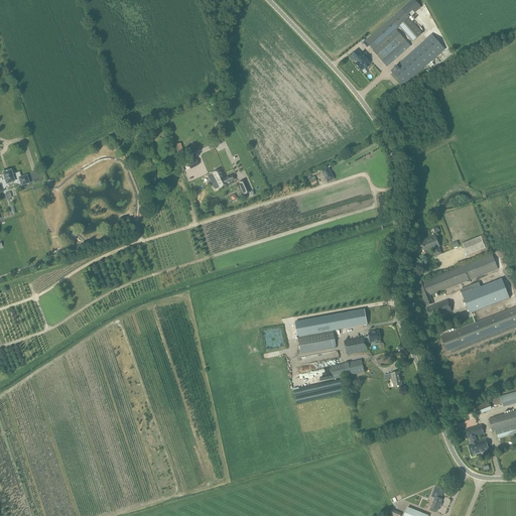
[(420,7),(413,0),(411,0),(407,4),(412,10),(414,13),(420,7)]
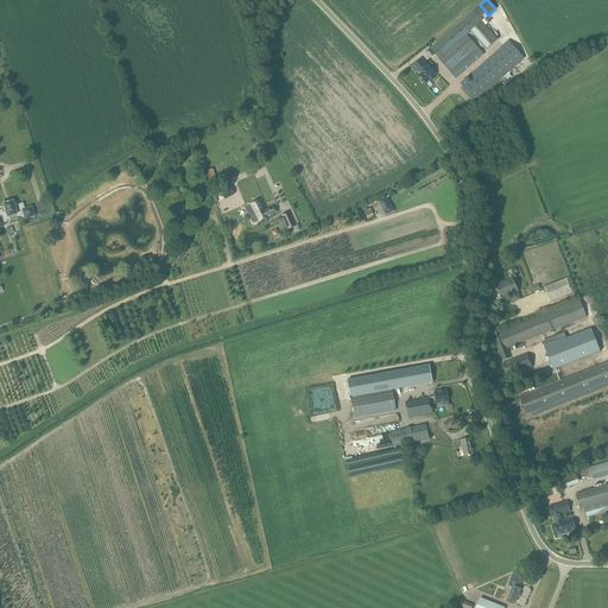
[(430,48),(439,59),(467,36),(470,32),(482,21),(473,11),(430,48)]
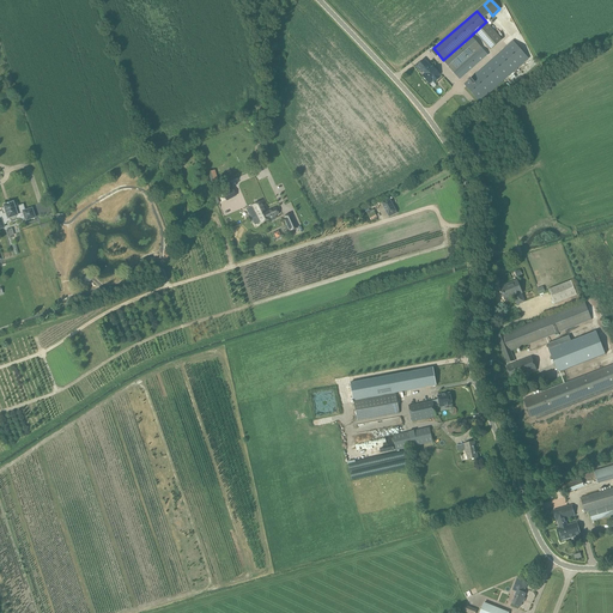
[(502,40),(486,22),(474,32),(490,50),(502,40)]
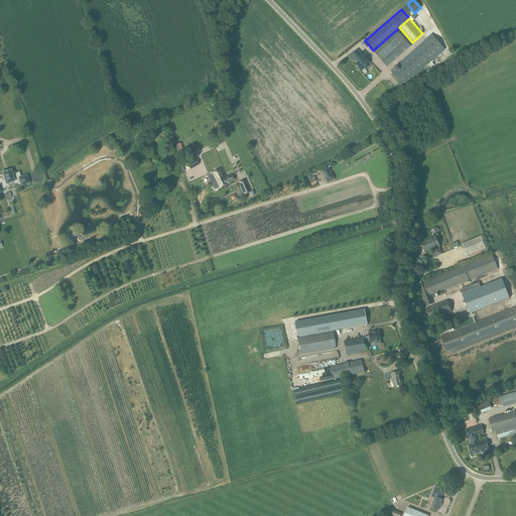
[(405,40),(396,30),(373,50),(382,61),(405,40)]
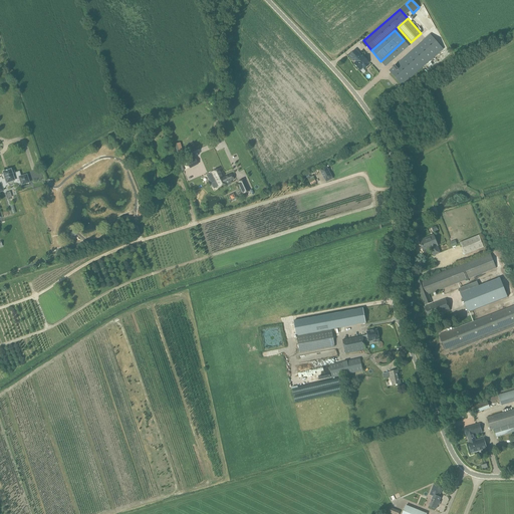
[(430,34),(389,70),(403,85),(444,49),(430,34)]
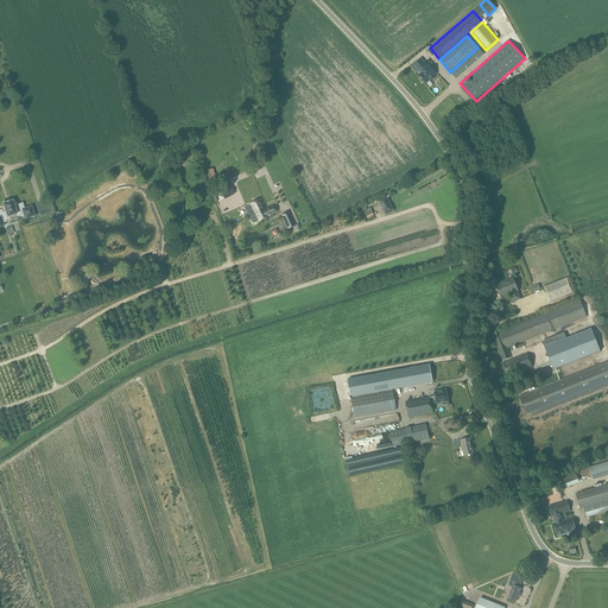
[(456,78),(483,55),(477,48),(450,73),(456,78)]
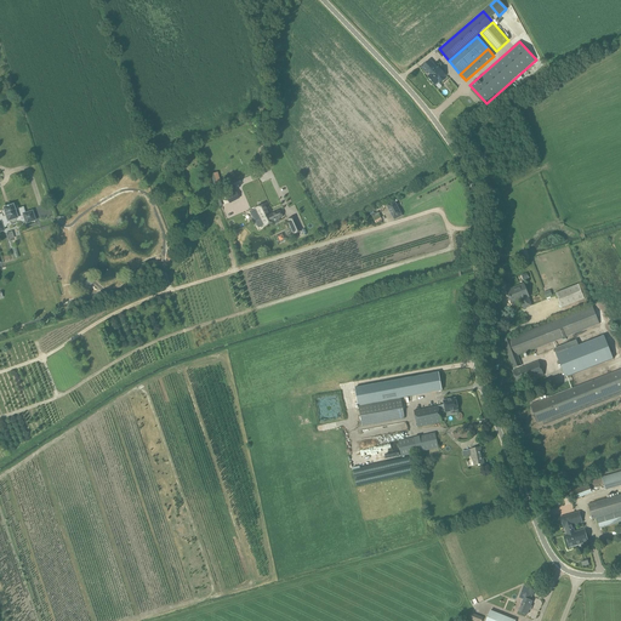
[(422,67),(428,73),(431,74),(428,77),(436,85),(439,81),(440,84),(445,78),(444,77),(445,75),(438,68),(437,69),(434,68),(436,67),(429,61),(422,67)]
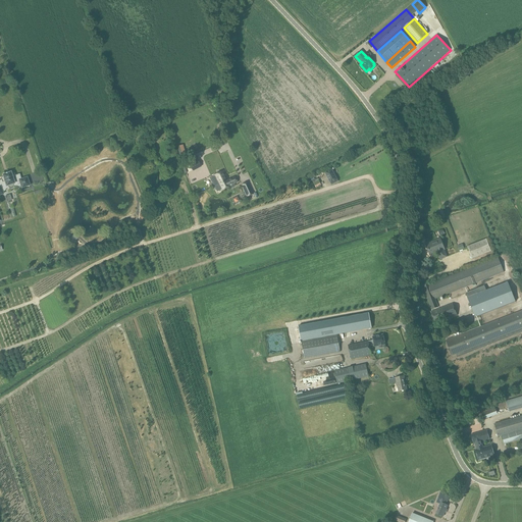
[(194,170),(201,166),(197,159),(190,163),(194,170)]
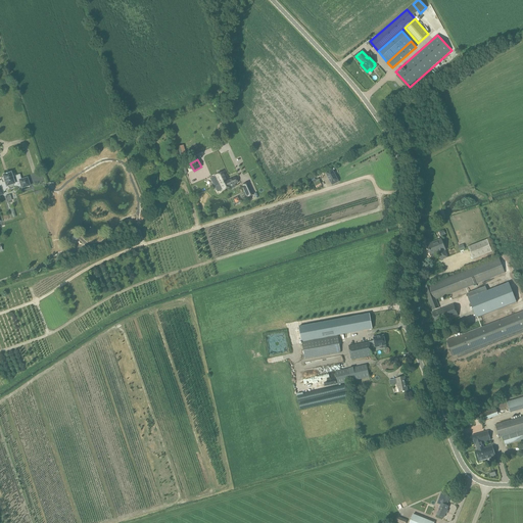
[(202,169),(205,176),(217,170),(212,163),(202,169)]
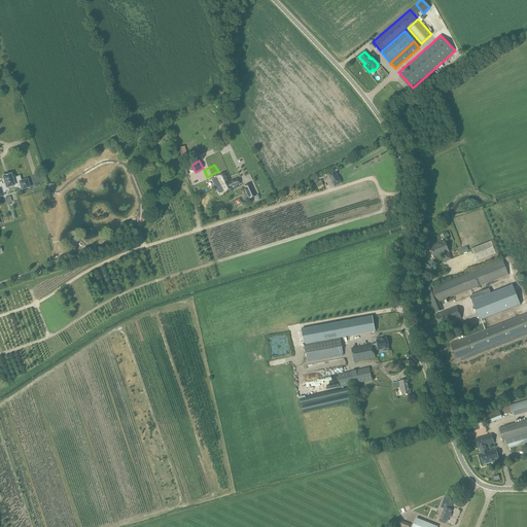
[(335,170),(327,173),(335,186),(341,183),(335,170)]
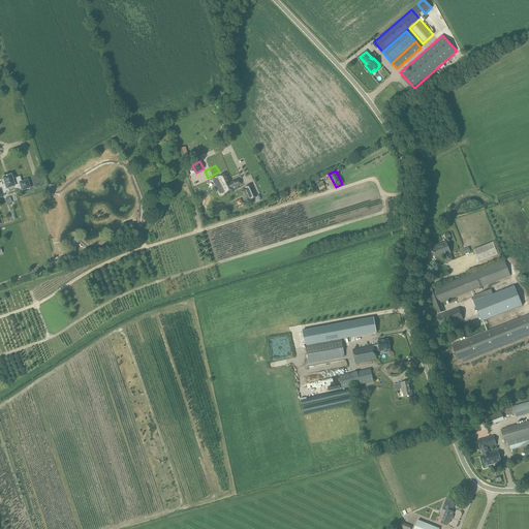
[(14,188),(16,188),(19,189),(21,189),(22,191),(30,188),(27,179),(21,181),(20,177),(14,178),(14,176),(11,177),(10,176),(9,176),(8,174),(4,175),(4,177),(2,177),(2,180),(1,181),(1,182),(0,182),(0,197),(4,197),(3,194),(5,193),(6,191),(7,191),(10,192),(11,192),(12,192),(13,191),(13,190),(13,189),(14,188)]
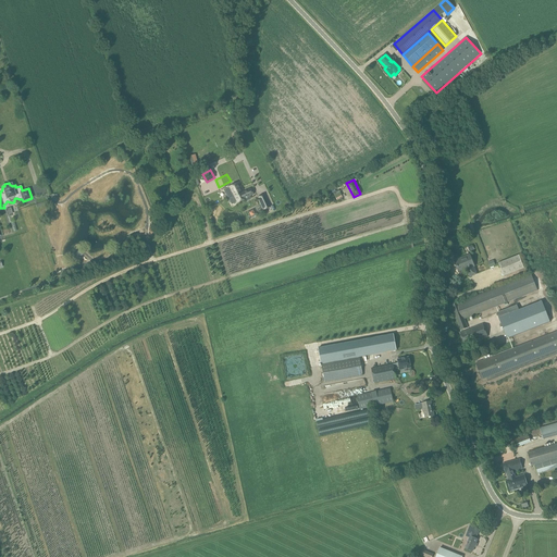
[(252,195),(250,189),(244,193),(239,183),(227,188),(236,203),(252,195)]
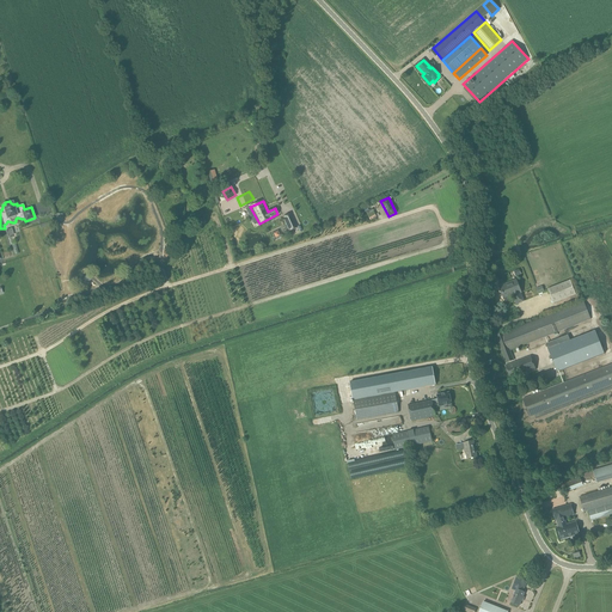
[(283,218),(286,224),(287,224),(289,227),(288,228),(289,231),(297,227),(291,214),(283,218)]
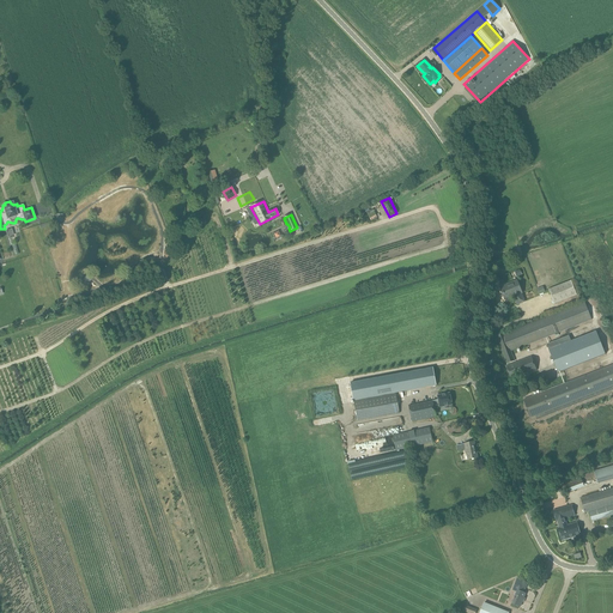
[(164,253),(167,259),(175,254),(171,248),(164,253)]
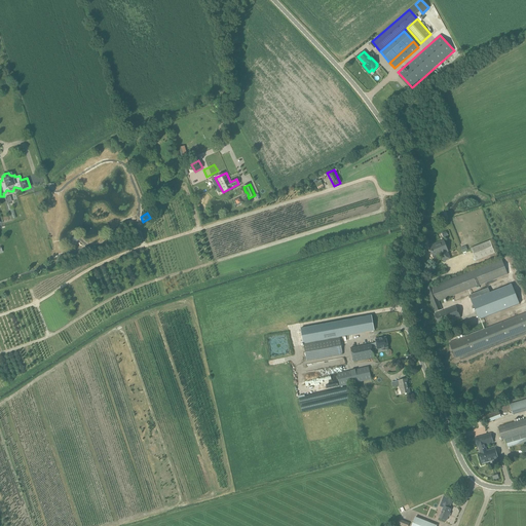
[(442,252),(443,255),(442,255),(444,262),(450,259),(447,252),(448,252),(443,240),(429,247),(433,255),(442,252)]
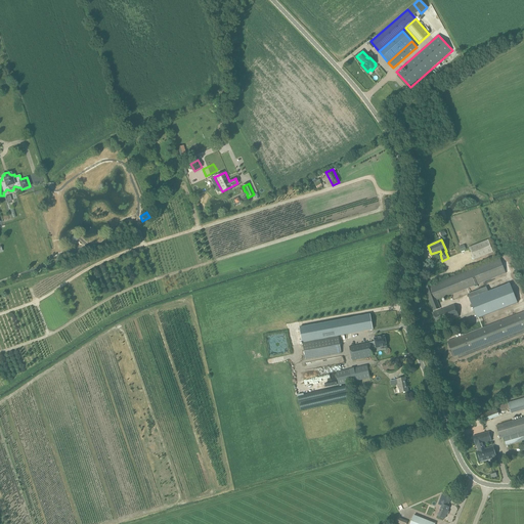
[(493,253),(488,239),(469,248),(474,260),(493,253)]
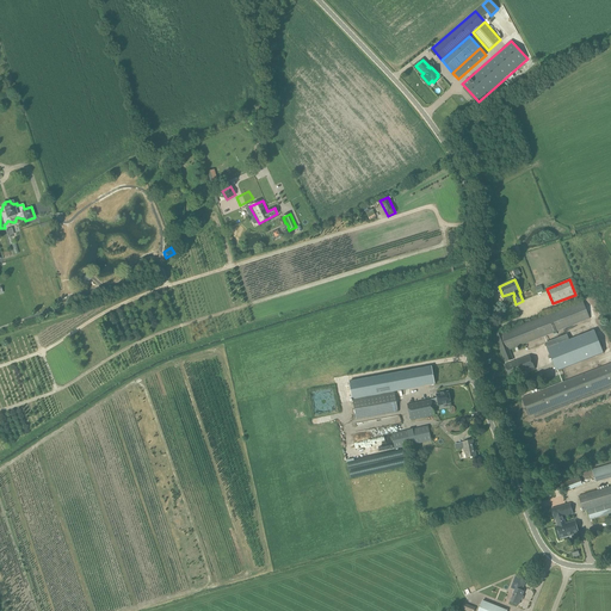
[(510,351),(591,319),(582,301),(503,332),(495,335),(506,363),(513,359),(510,351)]
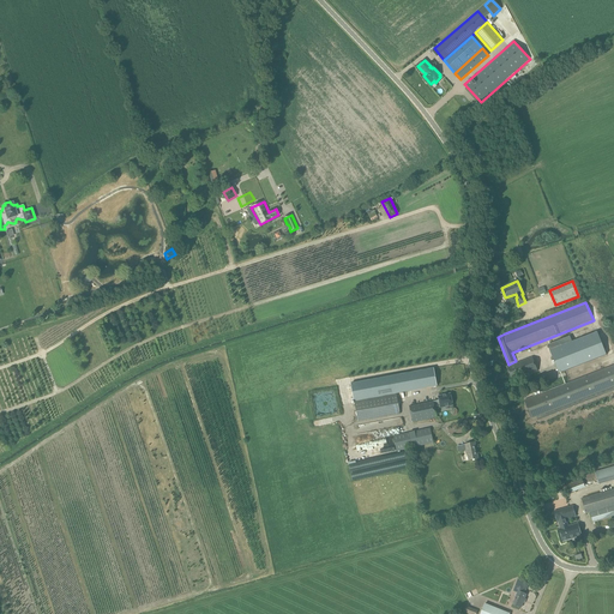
[(597,332),(549,350),(559,374),(607,356),(597,332)]
